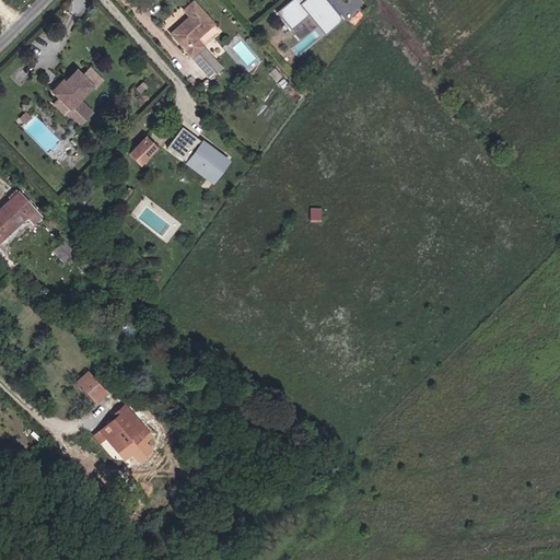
[(189,56),(220,31),(195,0),(191,0),(184,7),(189,14),(170,30),(189,56)]
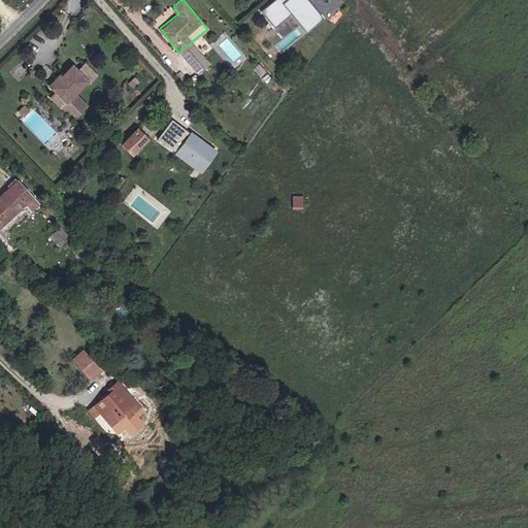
[(295,12),(311,32),(328,18),(312,0),(276,0),(265,10),(278,27),(295,12)]
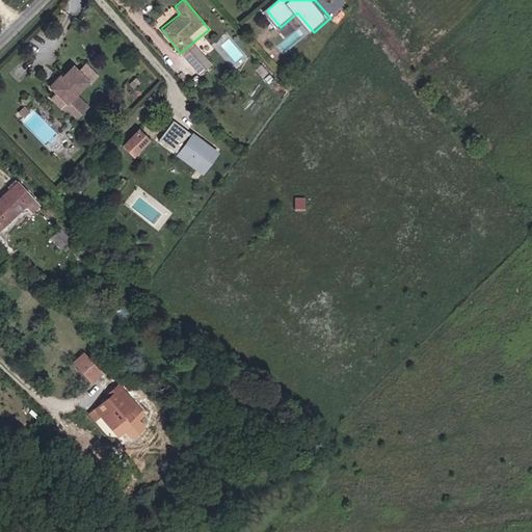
[(209,65),(193,46),(182,55),(197,74),(209,65)]
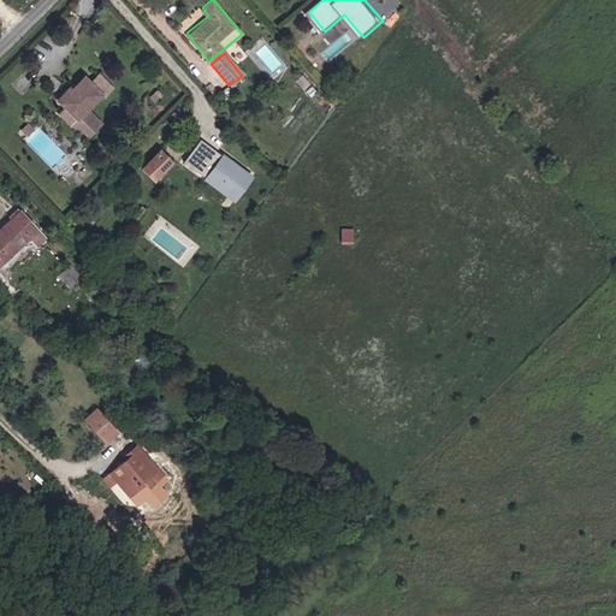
[(58,99),(72,113),(66,119),(76,129),(88,118),(82,112),(96,99),(104,92),(84,72),(80,77),(58,99)]
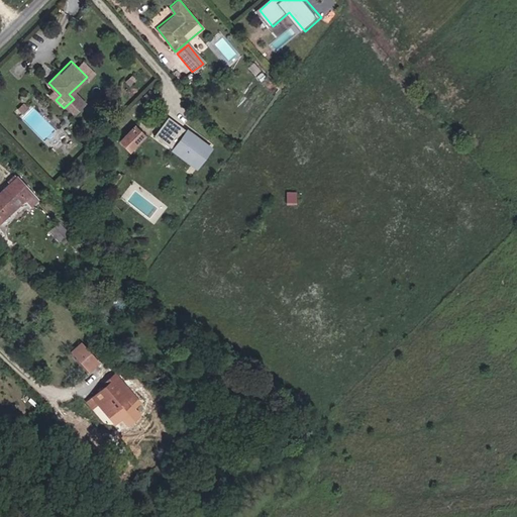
[(154,135),(198,165),(210,147),(167,117),(154,135)]
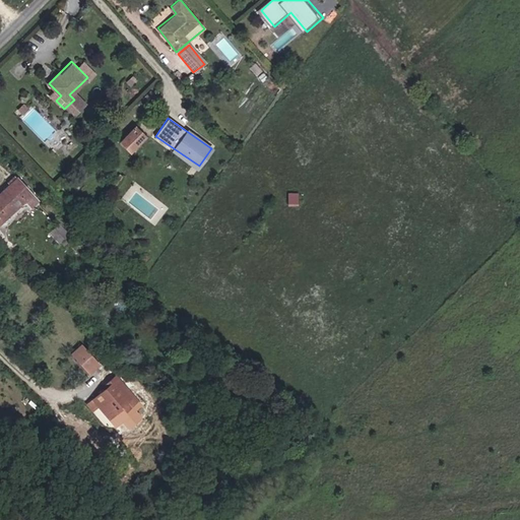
[(128,154),(145,137),(134,126),(117,144),(128,154)]
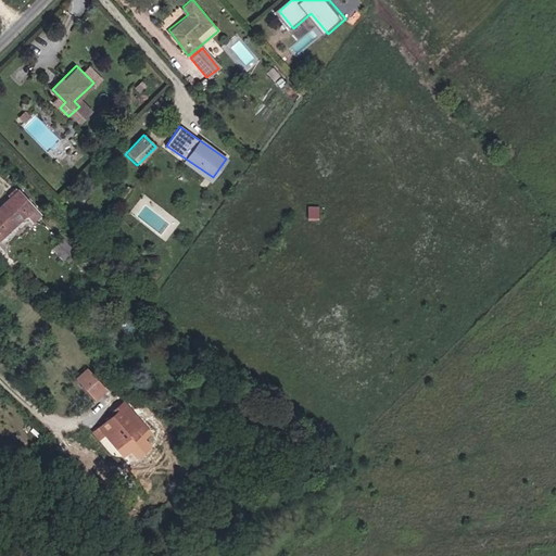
[(0,210),(0,242),(0,243),(28,217),(35,225),(41,217),(17,193),(0,210)]
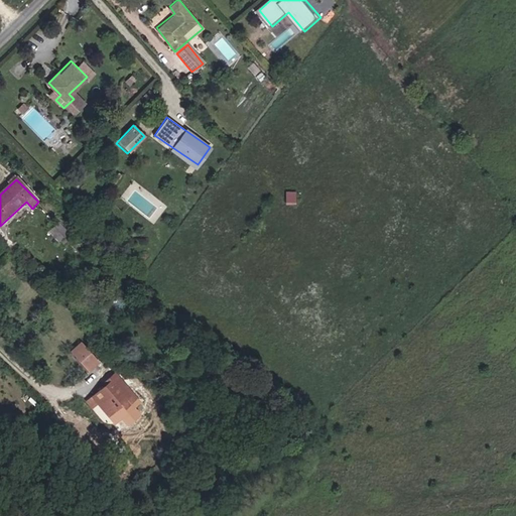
[(51,230),(62,241),(69,235),(58,224),(51,230)]
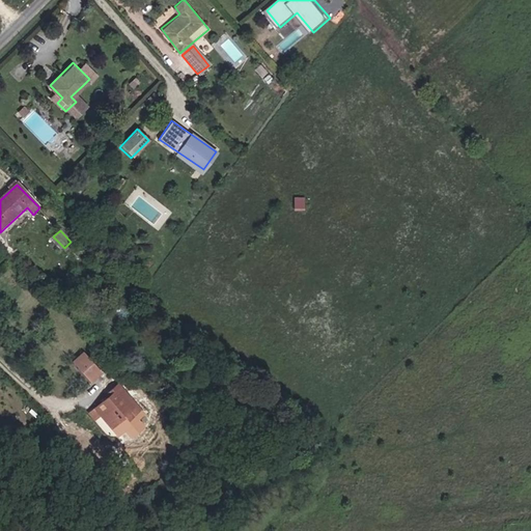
[(101,372),(82,353),(71,362),(89,383),(101,372)]
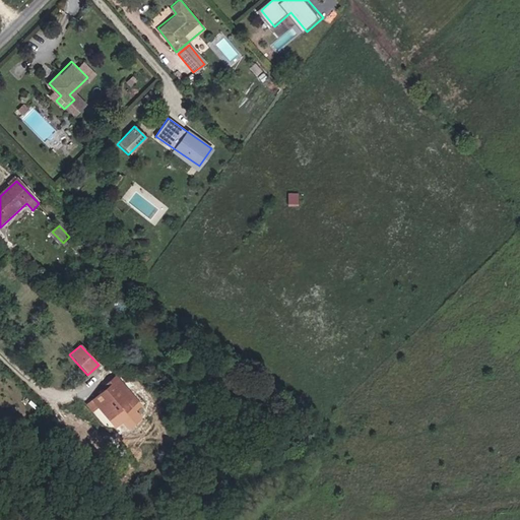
[(92,399),(109,419),(116,413),(113,409),(124,400),(133,411),(138,406),(113,376),(105,382),(109,386),(92,399)]
